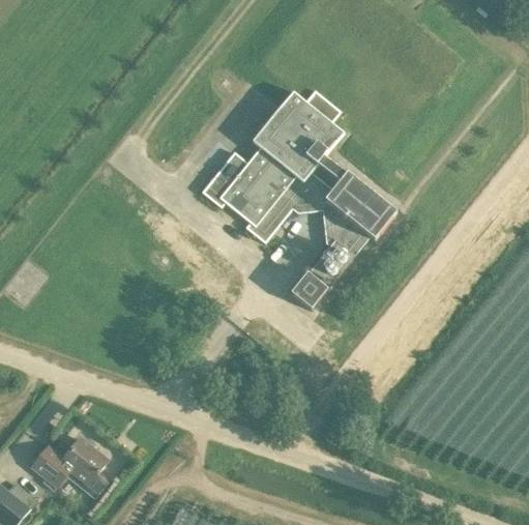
[(374,238),(397,211),(347,171),(346,173),(328,159),(323,154),(343,130),(331,120),(341,109),(314,88),(304,98),(293,89),(253,139),(260,145),(247,161),(233,149),(201,191),(221,205),(225,200),(248,220),(245,225),(264,240),(291,206),(297,211),(322,208),(325,241),(329,244),(307,271),(306,270),(291,291),(311,308),(369,234),(374,238)]
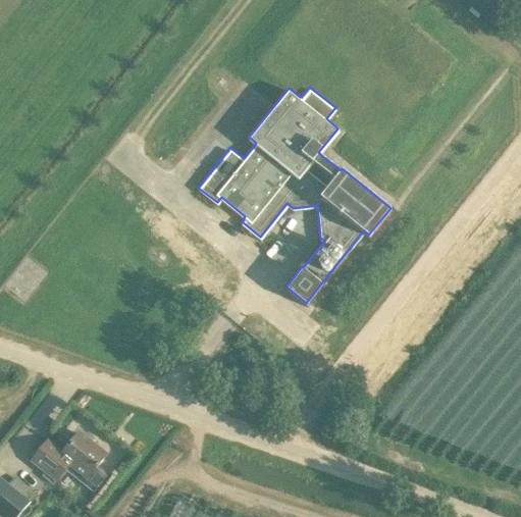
[(113,433),(128,443),(136,432),(120,422),(113,433)]
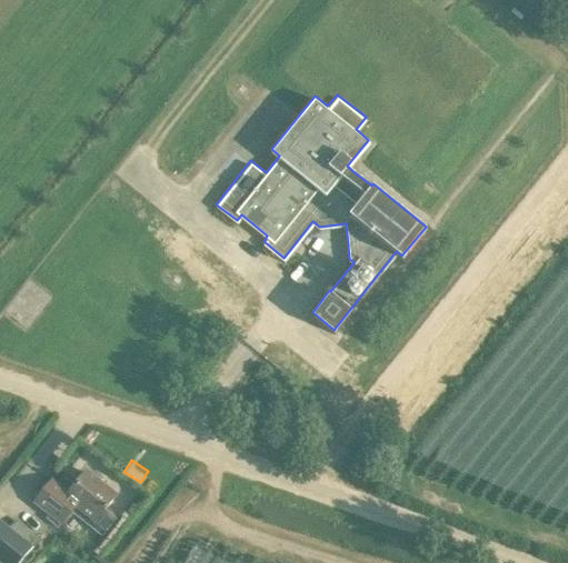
[(115,491),(110,488),(111,485),(102,478),(100,480),(86,468),(68,490),(51,476),(35,498),(61,520),(75,502),(95,518),(115,491)]
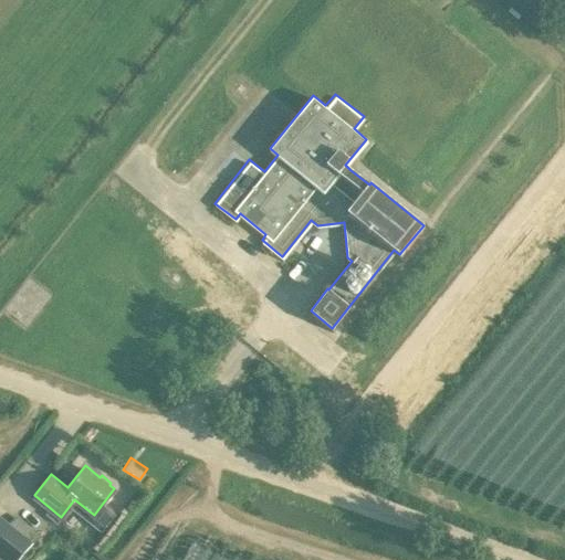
[(0,559),(16,559),(32,540),(0,515),(0,559)]
